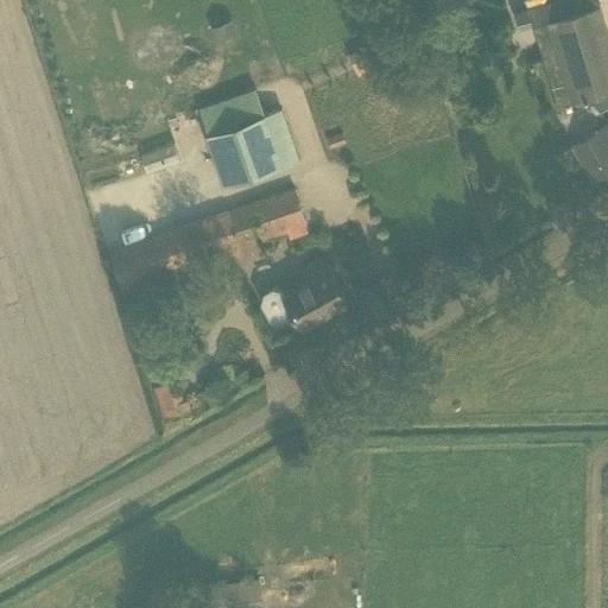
[(453,0),(450,0),(426,7),(432,26),(458,18),(453,0)]
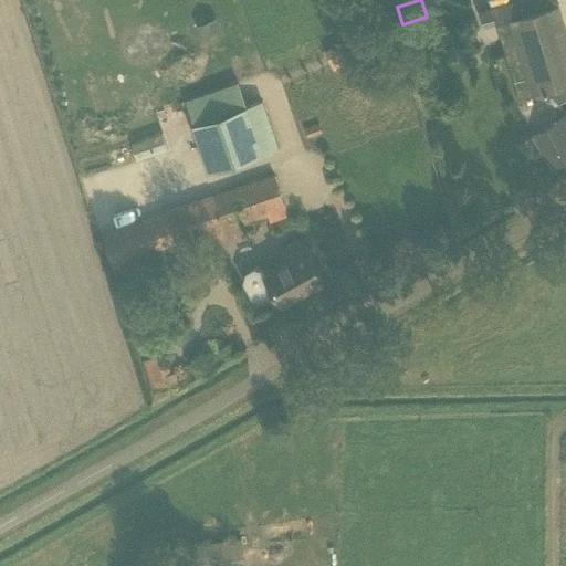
[(553,163),(565,154),(565,106),(561,102),(565,98),(565,20),(561,2),(559,0),(514,0),(479,11),(483,27),(498,22),(524,111),(536,133),(525,139),(524,147),(528,156),(535,157),(546,150),(553,163)]
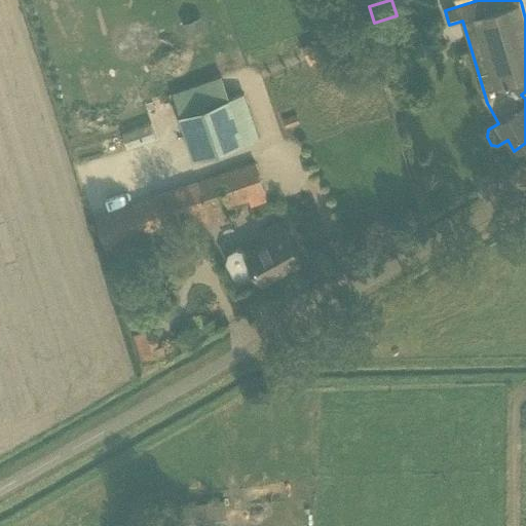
[(228,98),(222,82),(220,76),(170,94),(178,115),(193,161),(259,138),(243,92),(228,98)]
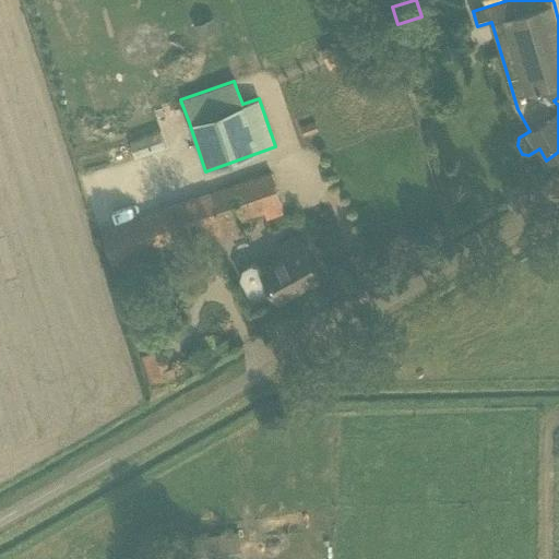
[(100,230),(113,266),(116,265),(284,205),(271,170),(105,229),(100,230)]
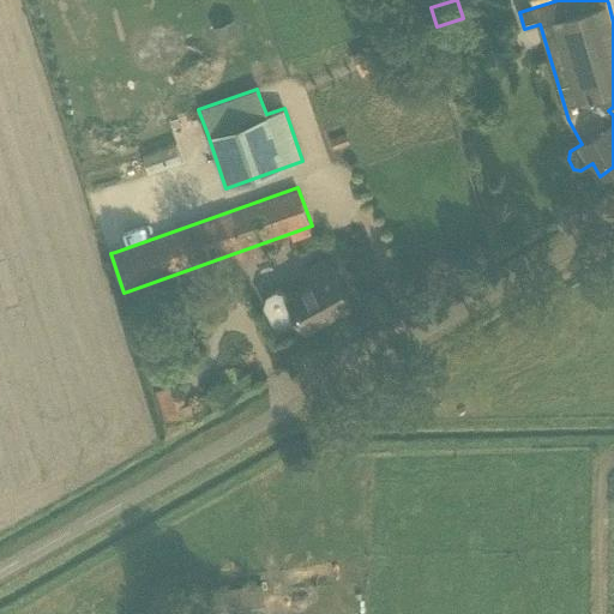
[(299,319),(305,330),(350,305),(324,258),(305,270),(313,284),(288,299),(286,294),(276,292),(268,296),(265,305),(280,331),(299,319)]
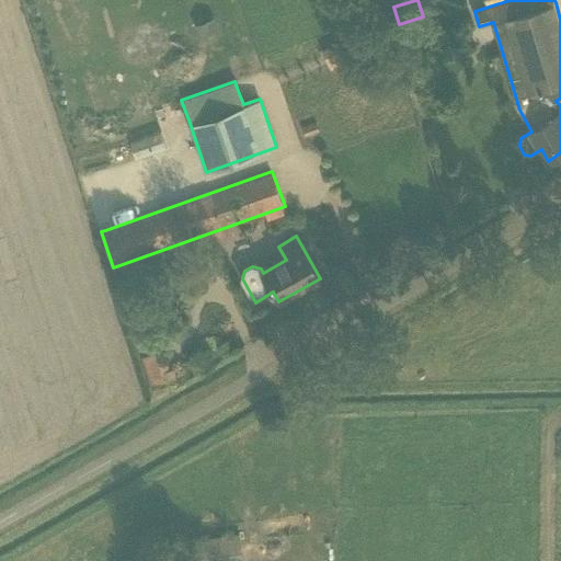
[(149,387),(172,379),(162,347),(139,354),(149,387)]
